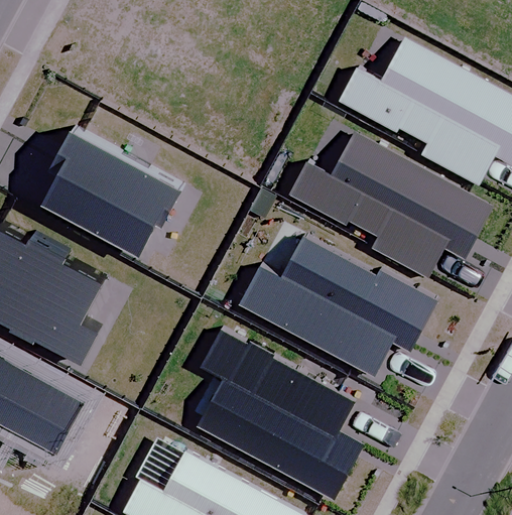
[(511,95),(404,37),(381,81),(356,68),(338,102),(393,131),(395,127),(427,143),(421,154),(476,182),(491,154),(510,164),(511,162),(511,95)]
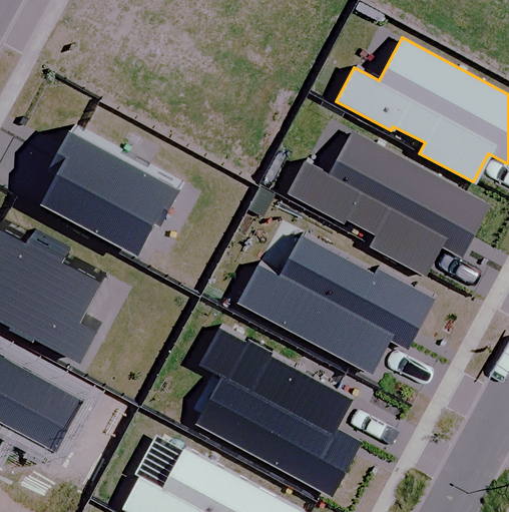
[(304,163),(287,193),(343,222),(345,218),(376,235),(368,249),(421,278),(438,246),(461,259),(489,206),(351,132),(328,176),(304,163)]
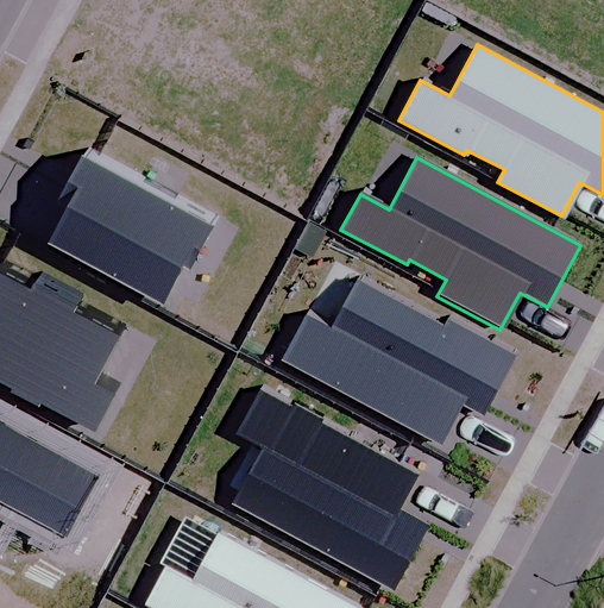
[(32,287),(0,269),(0,375),(96,427),(115,393),(93,381),(119,333),(73,308),(76,301),(36,280),(32,287)]
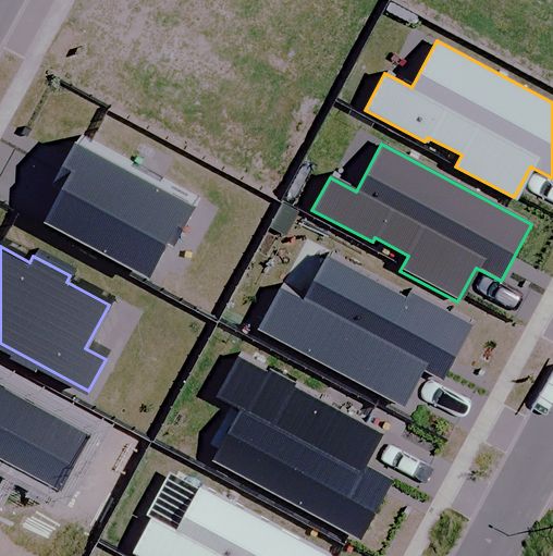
[(406,298),(324,255),(299,301),(278,291),(256,329),(402,407),(422,368),(439,377),(467,324),(408,293),(406,298)]
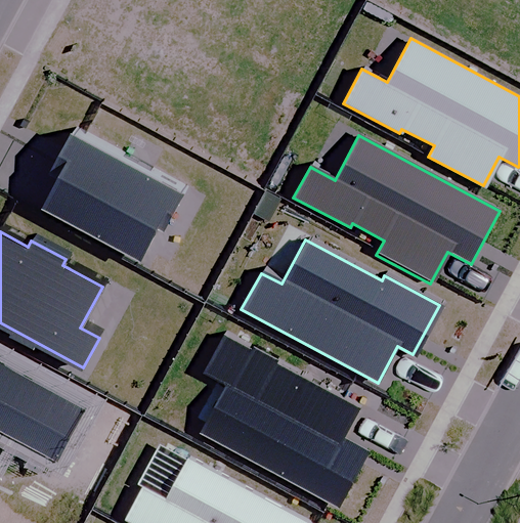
[(356,407),(222,336),(204,369),(227,382),(200,433),(337,507),(365,452),(339,438),(356,407)]
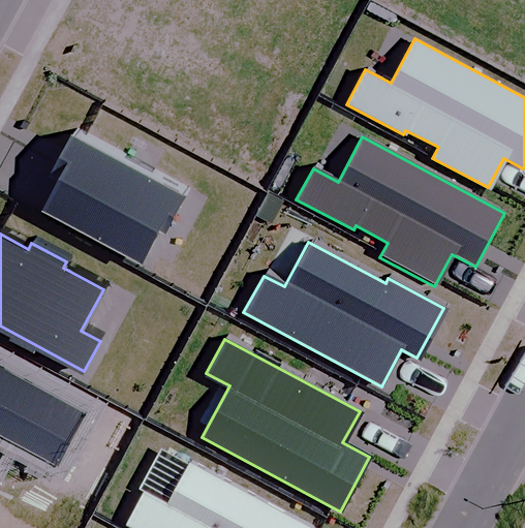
[(309,527),(190,464),(167,506),(144,494),(128,522),(139,527),(309,527)]
